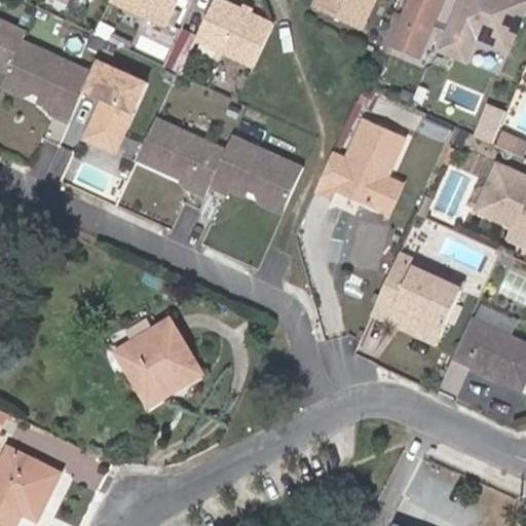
[(167,25),(179,0),(111,0),(166,27),(167,25)]
